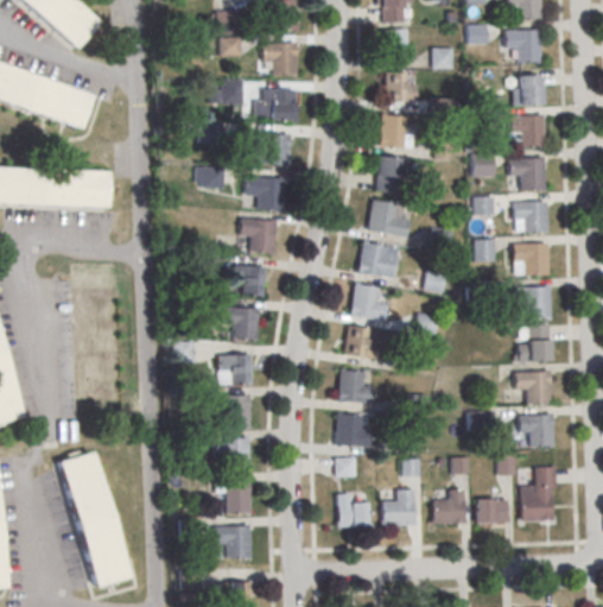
[(18,24),(0,7),(0,0),(12,0),(27,13),(18,24)]
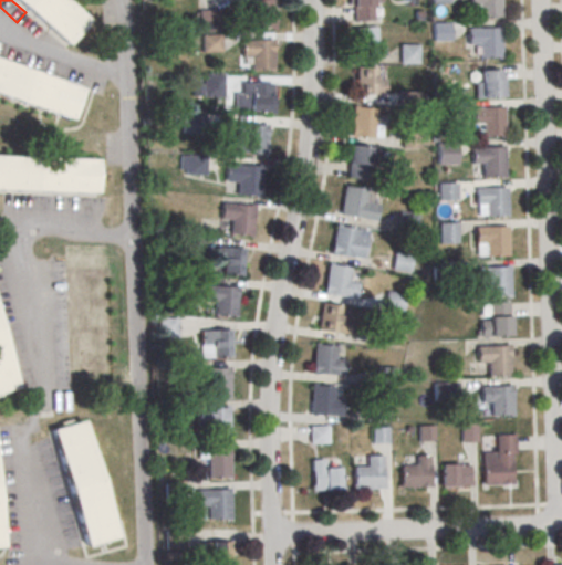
[(245,0),(276,0),(277,28),(255,29),(253,16),(245,16),(245,0)]
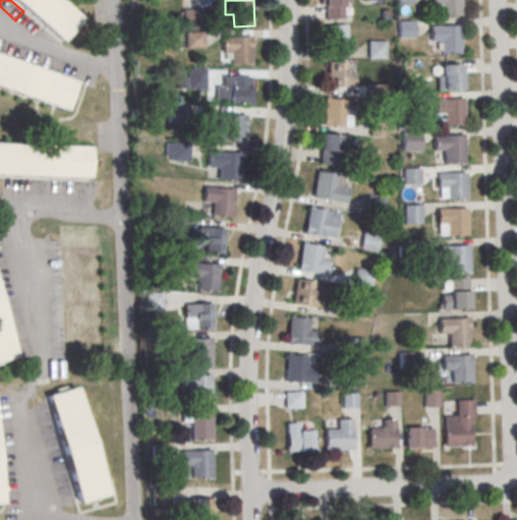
[(326,0),(326,16),(346,16),(346,3),(355,3),(354,0),(326,0)]
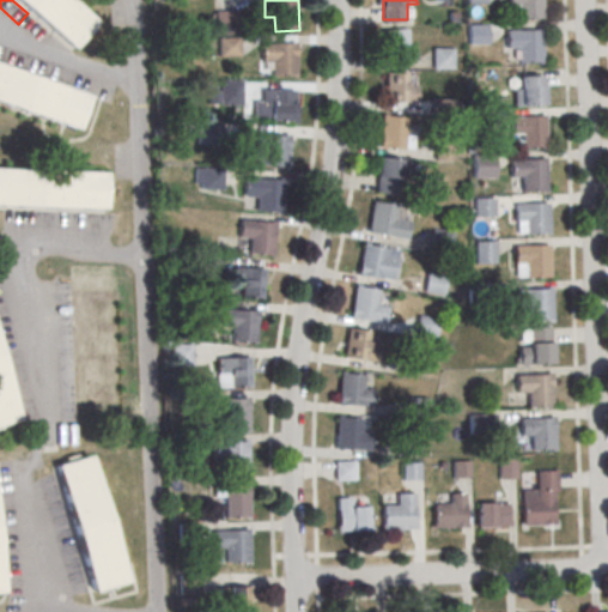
[(547,0),(548,17),(523,17),(523,0),(512,0),(547,0)]
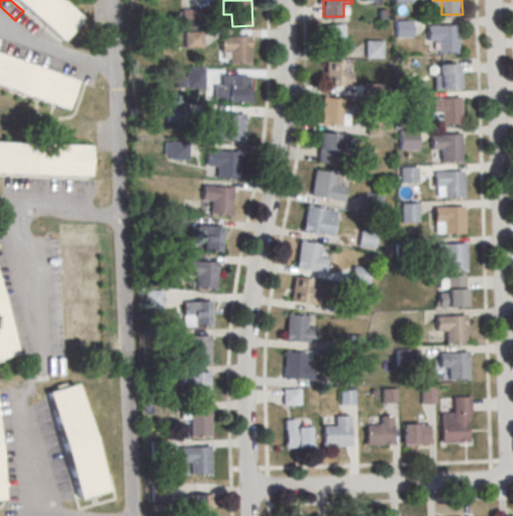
[(184,9),(203,9),(203,28),(185,28),(184,9)]
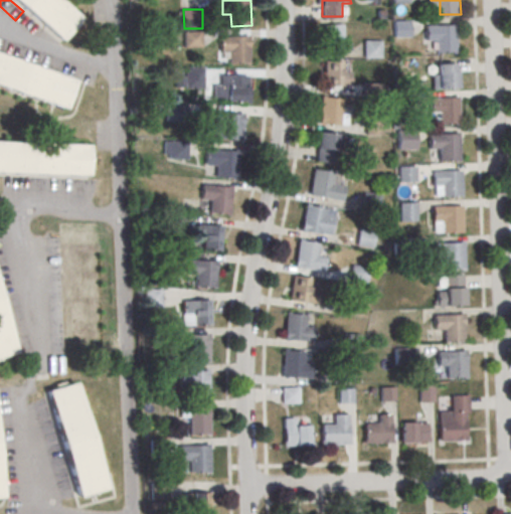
[(395,21),(412,21),(413,36),(396,37),(395,21)]
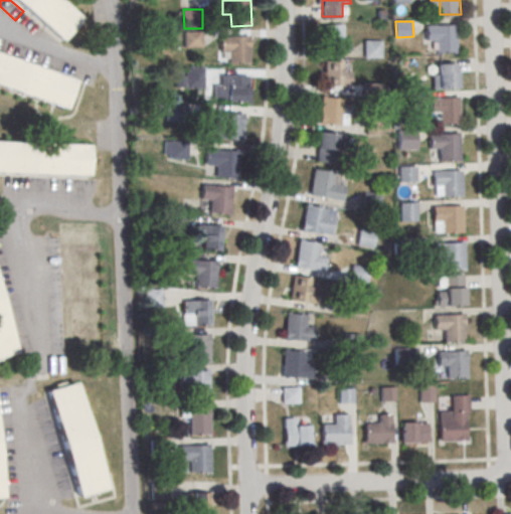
[(429,24),(459,24),(460,50),(439,50),(438,36),(429,36),(429,24)]
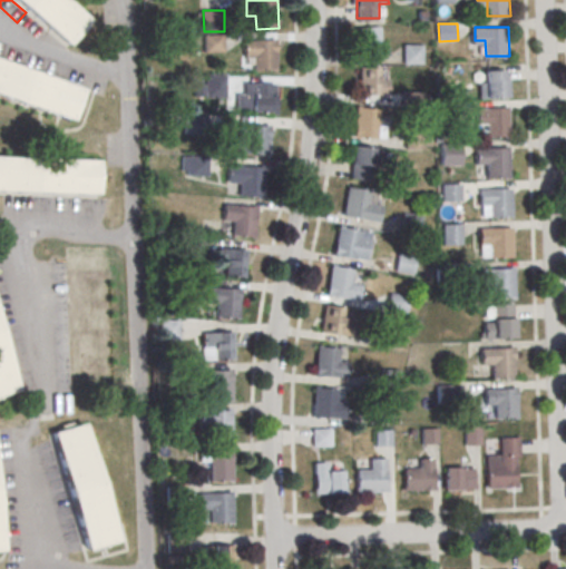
[(361,29),(360,56),(389,56),(389,41),(380,40),(380,29),(361,29)]
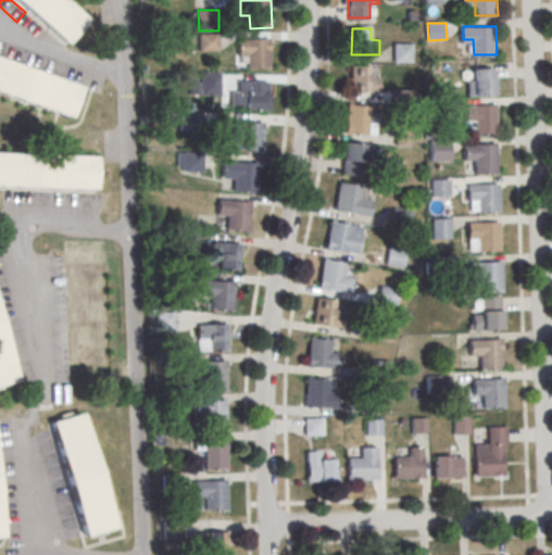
[(200,34),(220,34),(221,52),(200,52),(200,34)]
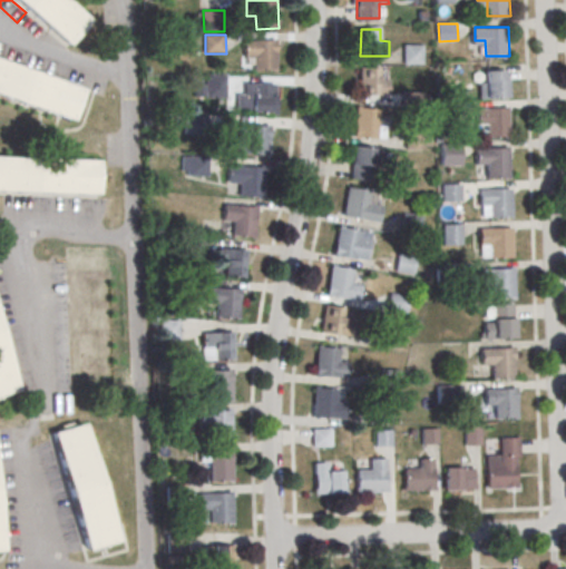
[(0,39),(87,71),(81,87),(0,57),(0,39)]
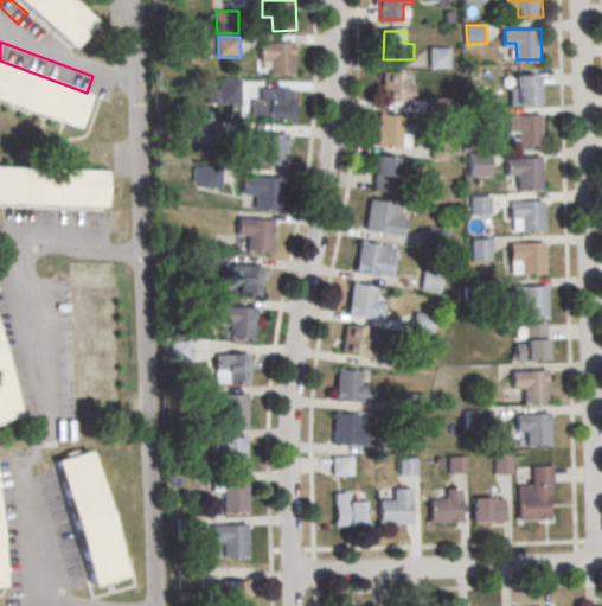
[(263,44),(295,44),(296,75),(273,76),(273,62),(263,62),(263,44)]
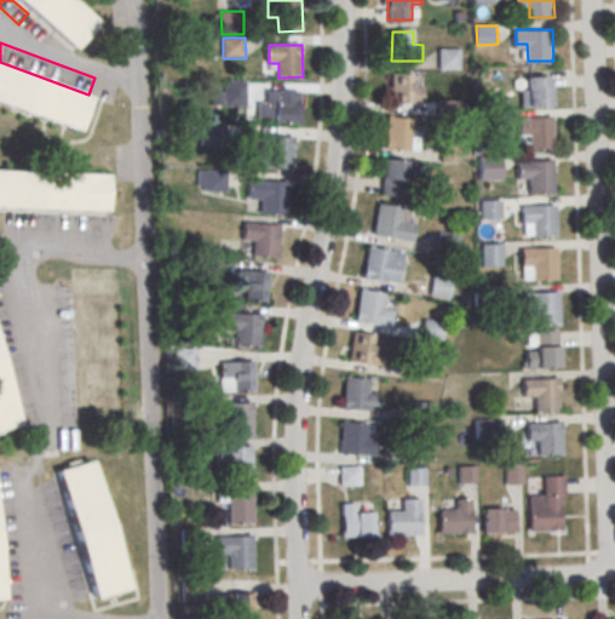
[(442,68),(464,68),(464,46),(442,46),(442,68)]
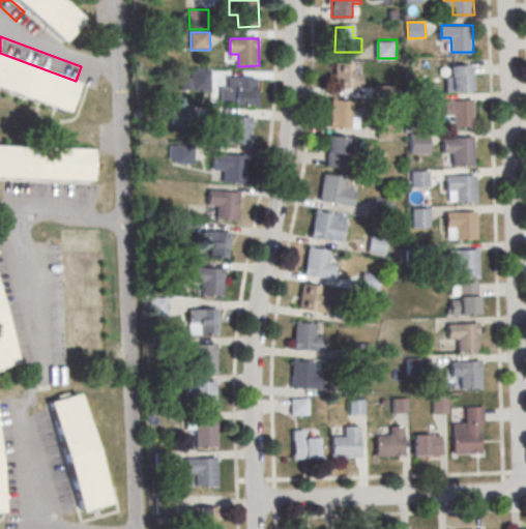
[(337,64),(337,89),(362,89),(363,76),(355,75),(355,64),(337,64)]
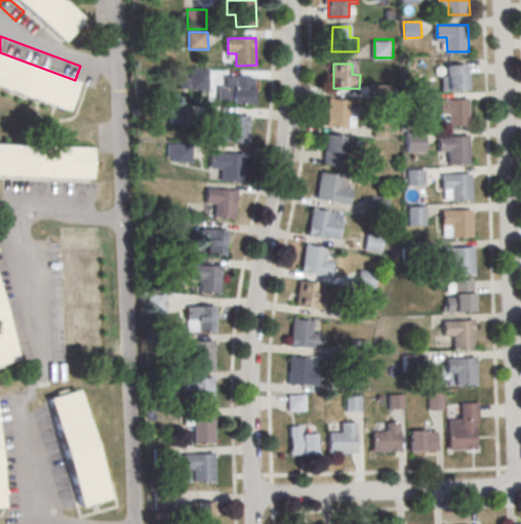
[(448,67),(466,66),(466,75),(468,75),(469,92),(443,93),(442,77),(448,77),(448,67)]
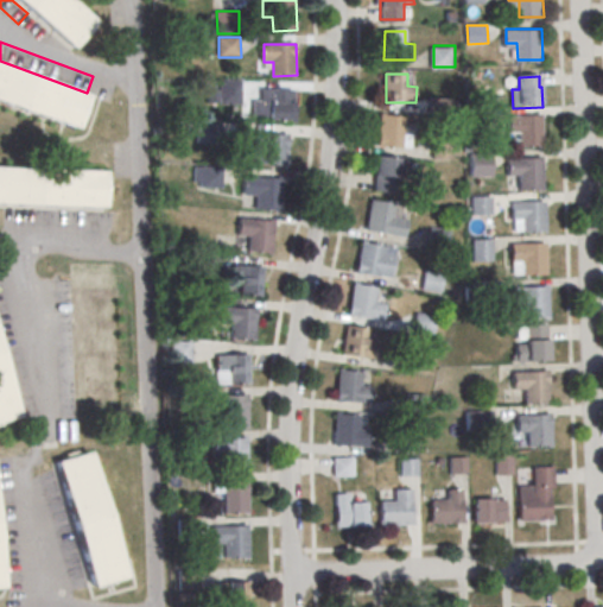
[(221,81),(242,81),(243,105),(221,105),(221,81)]
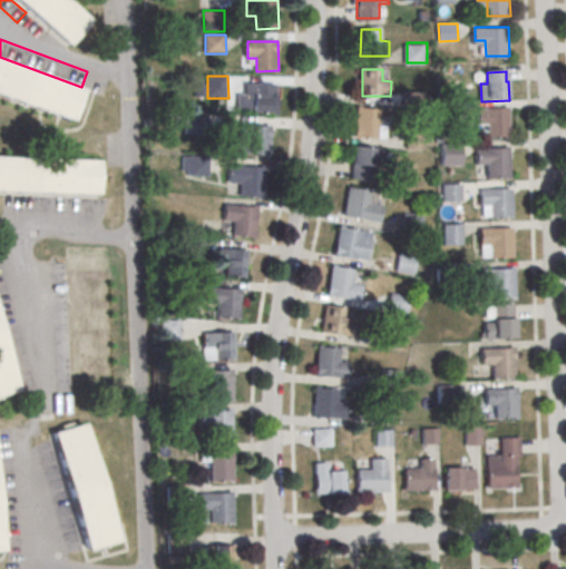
[(246,84),(277,85),(276,114),(237,114),(237,95),(246,96),(246,84)]
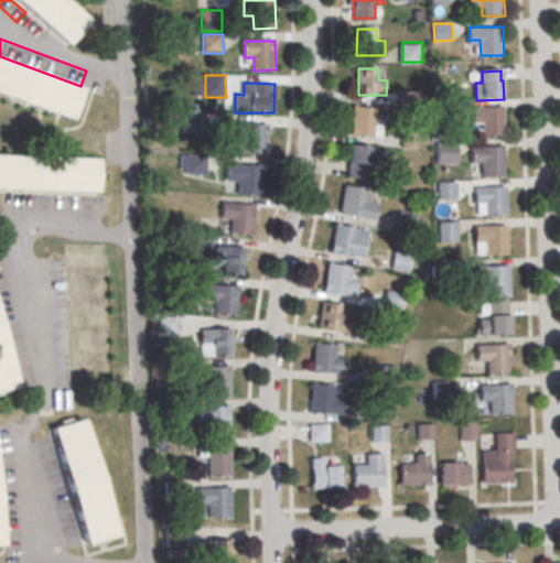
[(474,108),(506,107),(507,137),(485,137),(484,125),(474,125),(474,108)]
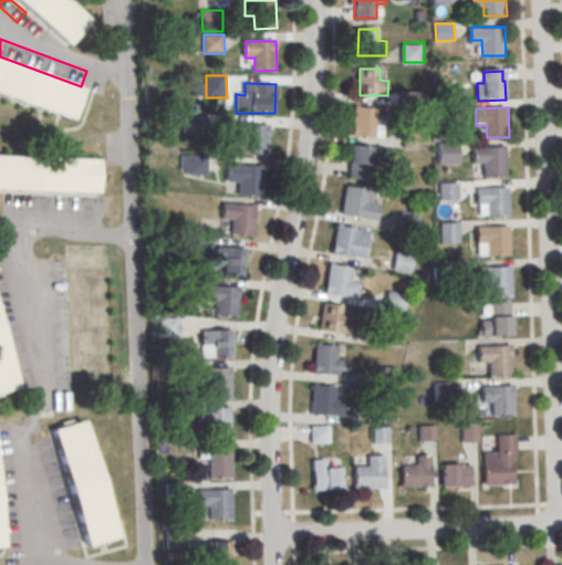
[(356,108),(354,138),(385,140),(385,127),(377,126),(377,111),(356,108)]
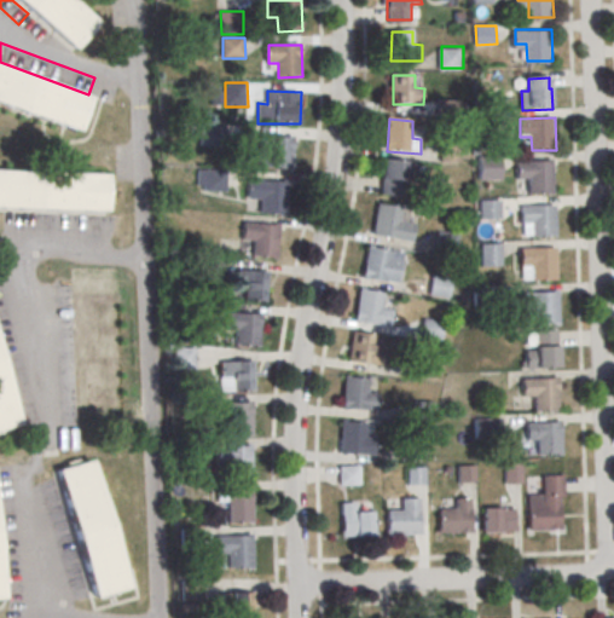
[(202,123),(224,122),(225,146),(202,148),(202,123)]
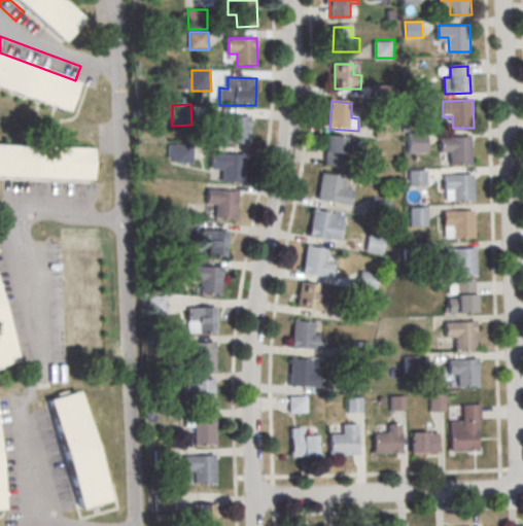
[(219,115),(252,117),(250,144),(229,143),(230,132),(218,132),(219,115)]
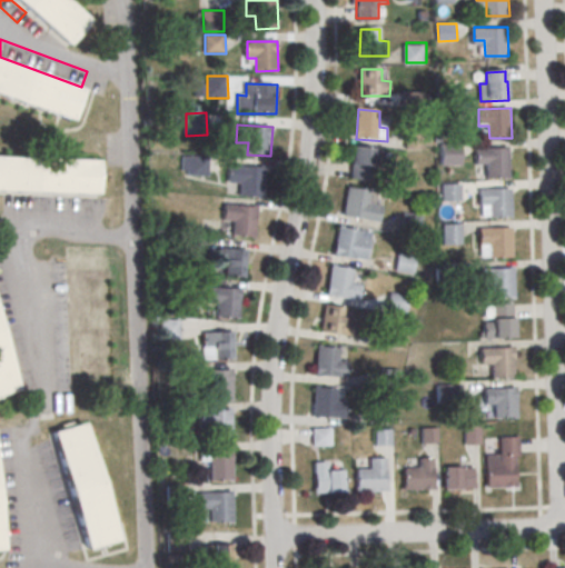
[(444,145),(463,143),(463,161),(444,161),(444,145)]
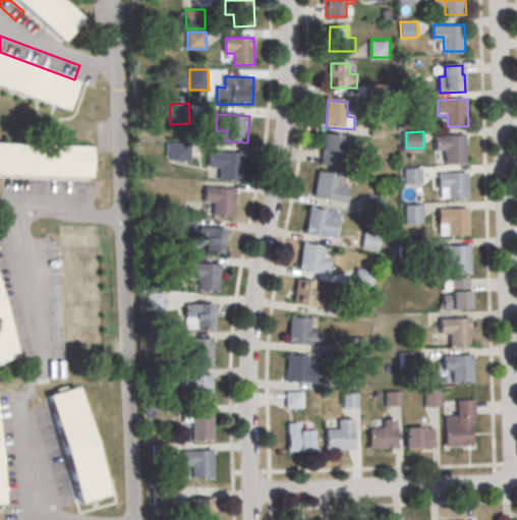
[(324,135),(352,137),(351,149),(342,149),(340,166),(323,165),(324,153),(322,153),(324,135)]
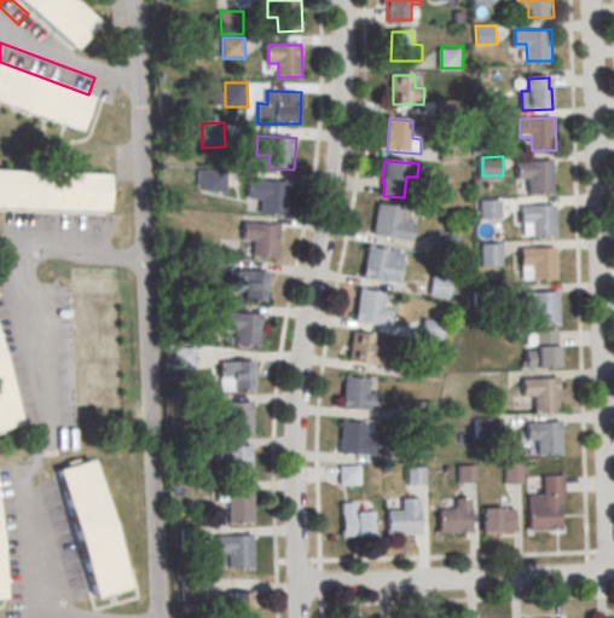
[(519,162),(555,162),(555,194),(532,194),(531,180),(520,180),(519,162)]
